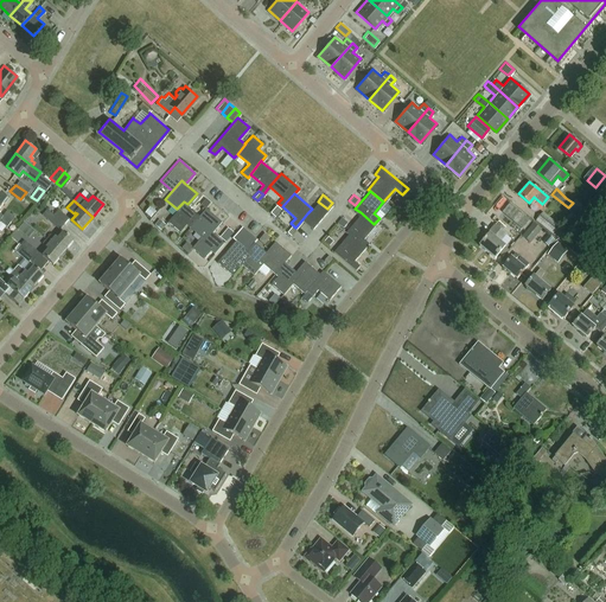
[(199,213),(187,204),(184,202),(177,209),(167,219),(179,230),(186,223),(190,225),(199,213)]
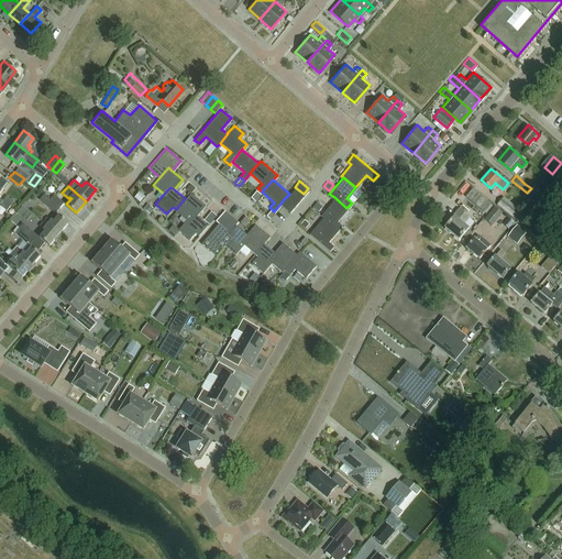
[(304,194),(295,187),(290,193),(299,200),(304,194)]
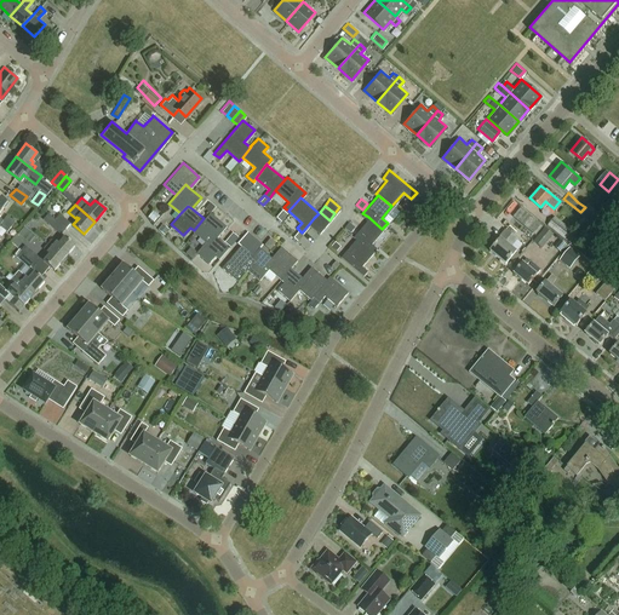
[(286,212),(282,208),(276,216),(280,219),(286,212)]
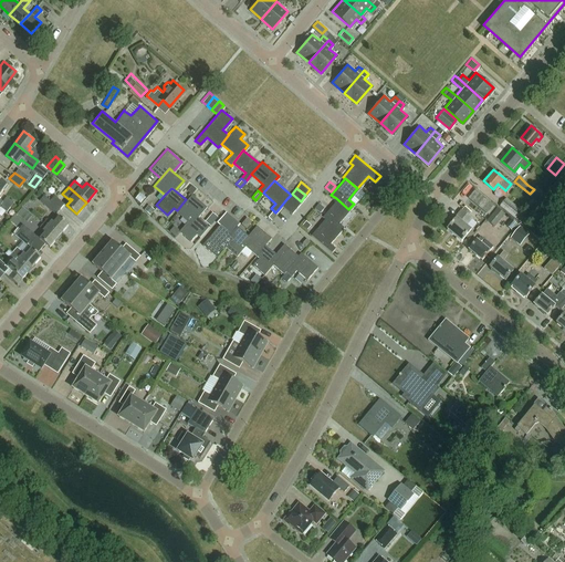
[(59,207),(50,199),(43,193),(39,198),(54,212),(59,207)]
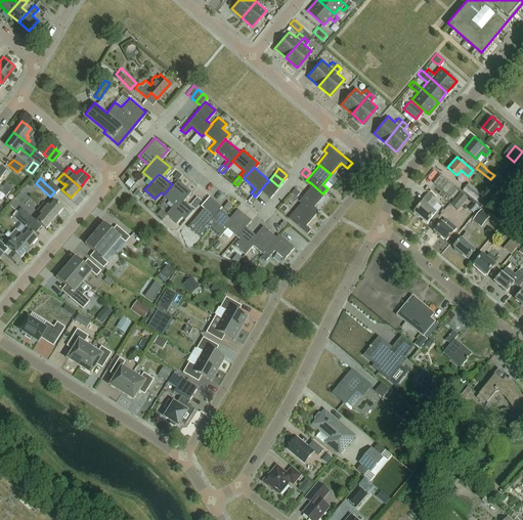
[(182,199),(183,199),(190,189),(177,178),(172,184),(164,195),(173,203),(179,197),(182,199)]
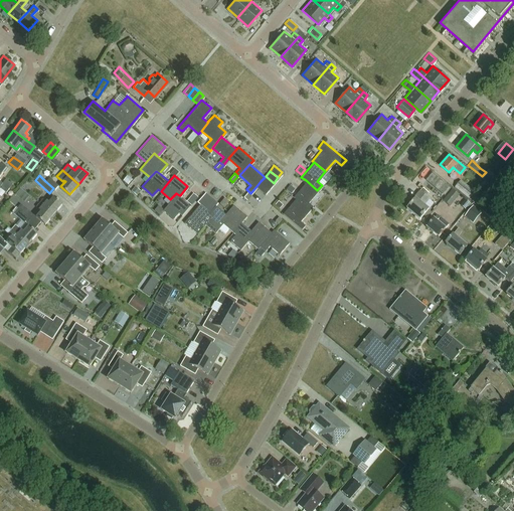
[(45,181),(53,188),(57,183),(49,176),(45,181)]
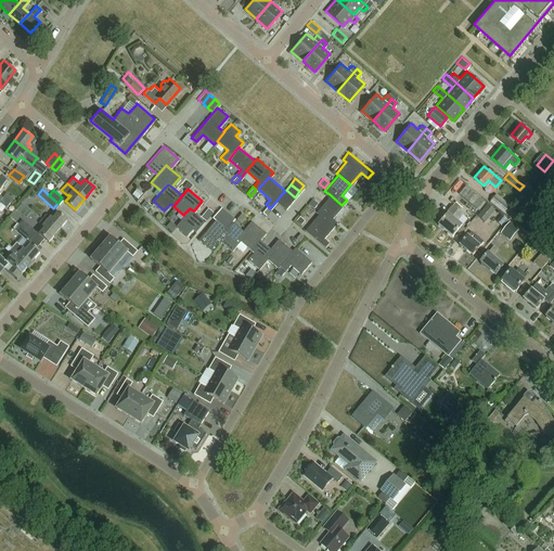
[(290,203),(295,197),(286,190),(285,191),(281,195),(290,203)]
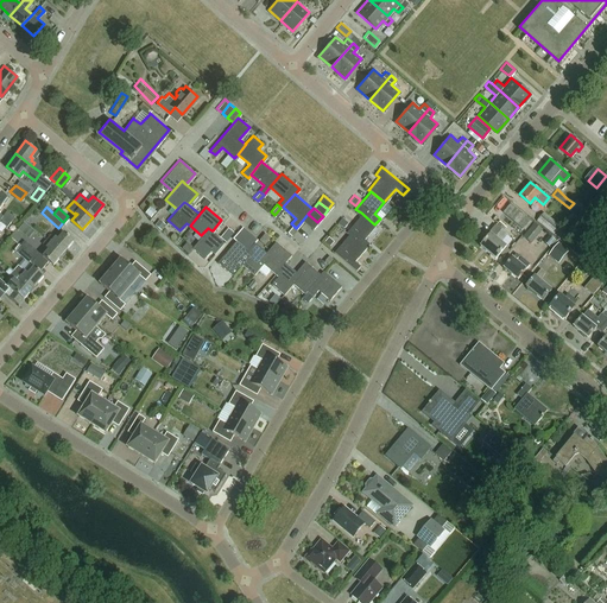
[(2,214),(11,220),(14,215),(6,209),(2,214)]
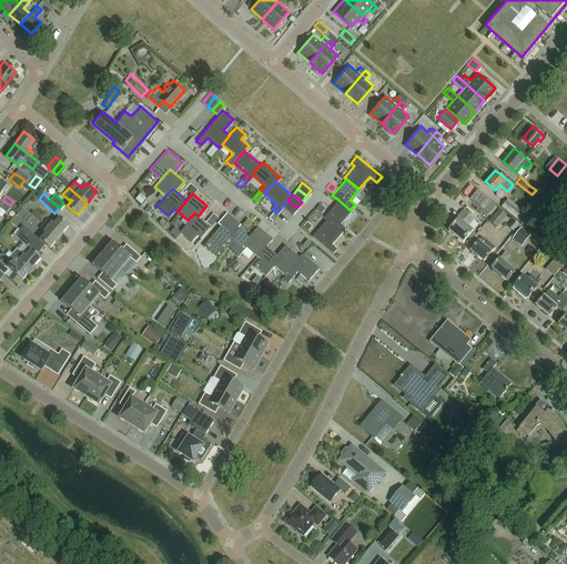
[(507,195),(500,204),(517,218),(524,209),(507,195)]
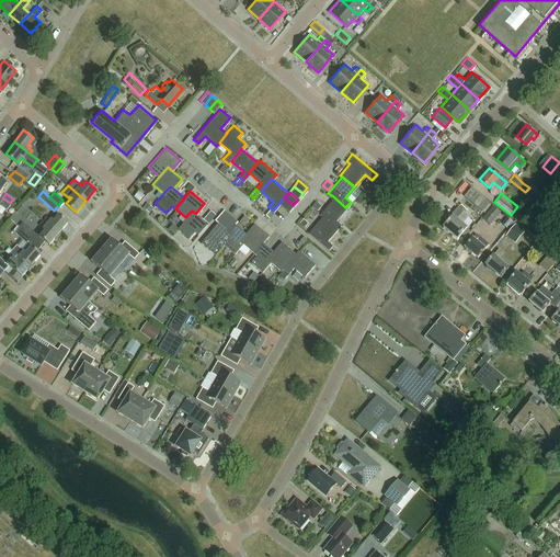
[(2,197),(0,195),(0,202),(7,207),(10,203),(2,197)]
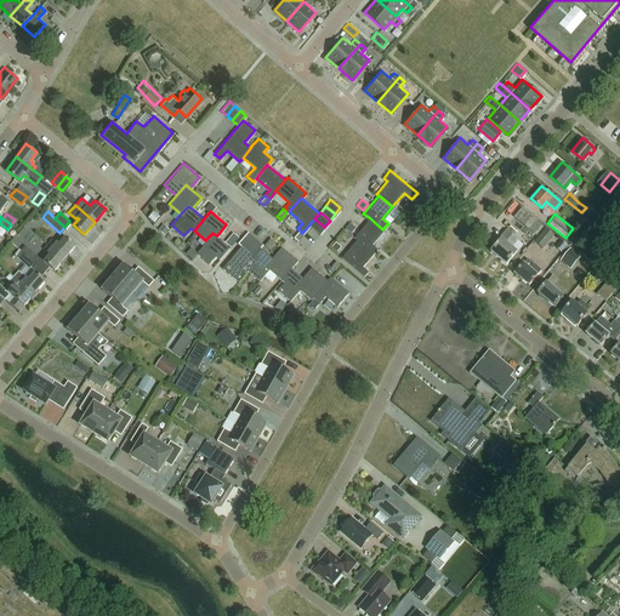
[(371,243),(382,229),(369,217),(353,235),(356,238),(357,238),(373,252),(377,247),(371,243)]
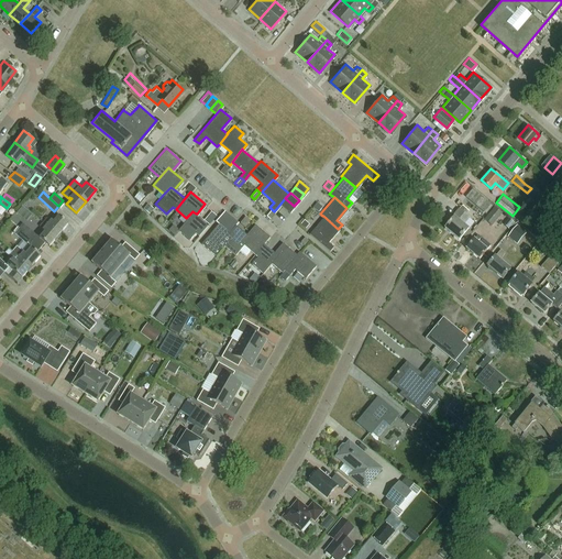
[(289,211),(294,206),(285,198),(281,204),(289,211)]
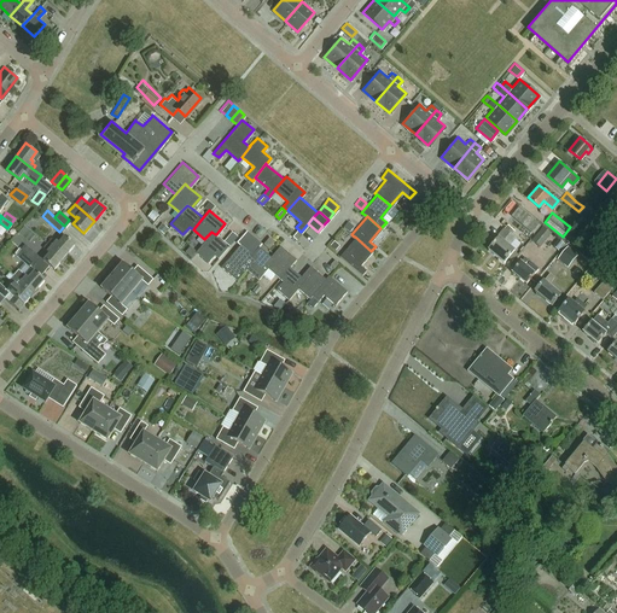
[(353,225),(348,220),(343,226),(349,229),(353,225)]
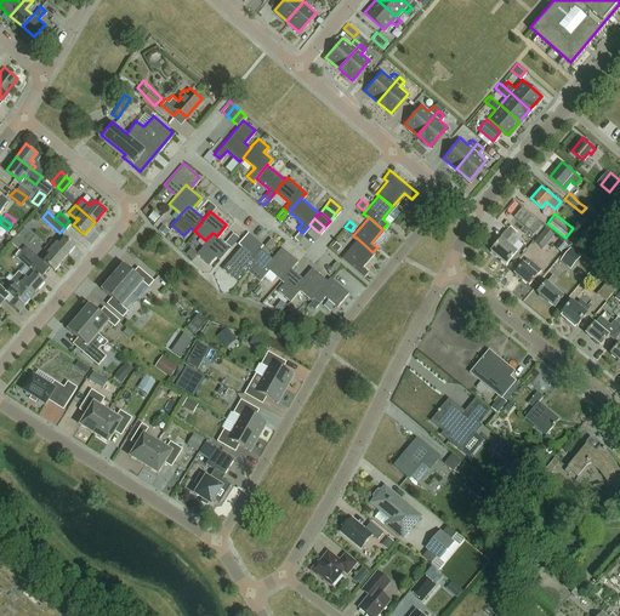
[(35,233),(24,224),(17,232),(28,241),(35,233)]
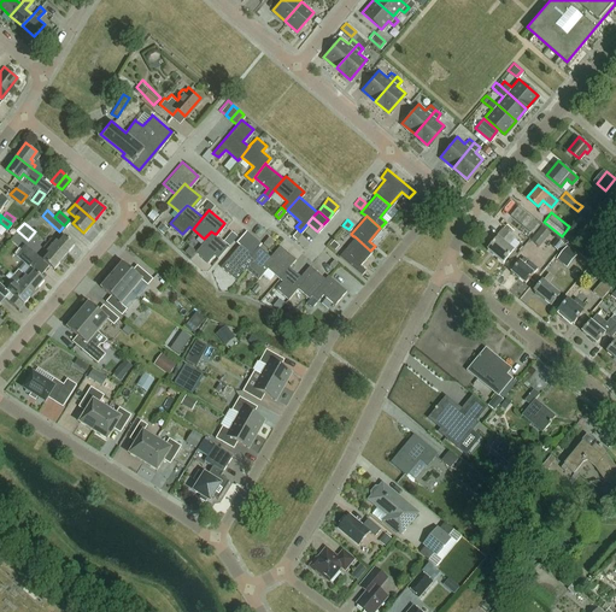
[(541,224),(529,237),(537,245),(549,230),(541,224)]
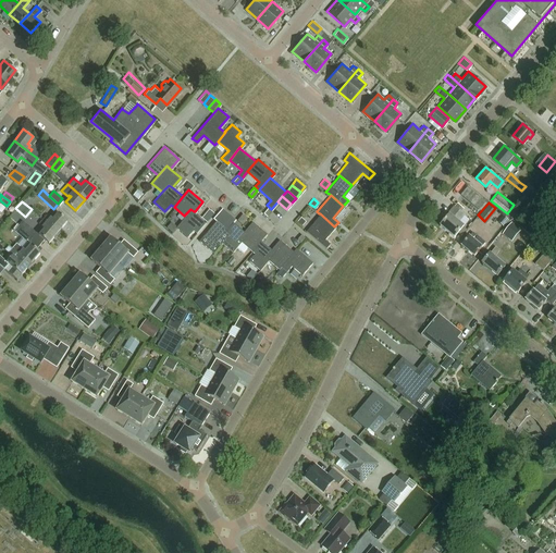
[(458,220),(464,213),(453,205),(446,211),(448,213),(440,223),(454,235),(462,224),(458,220)]
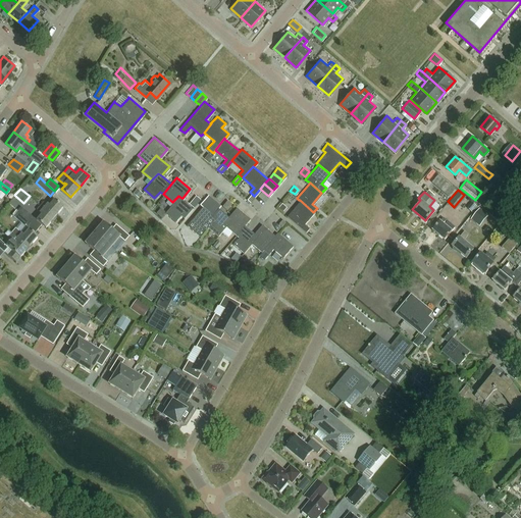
[(200,198),(195,194),(189,202),(193,206),(200,198)]
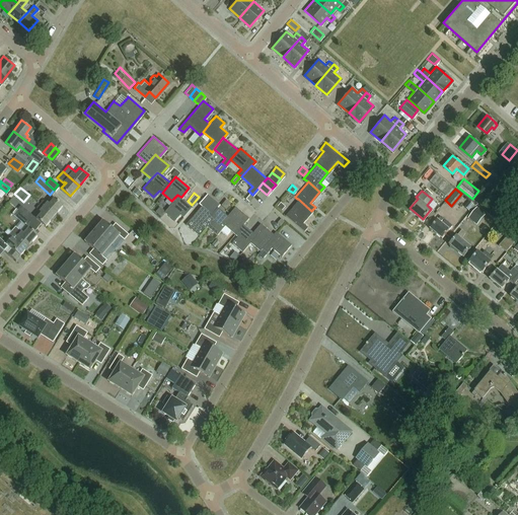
[(40,202),(54,214),(62,204),(52,195),(47,202),(46,201),(46,202),(42,199),(40,202)]
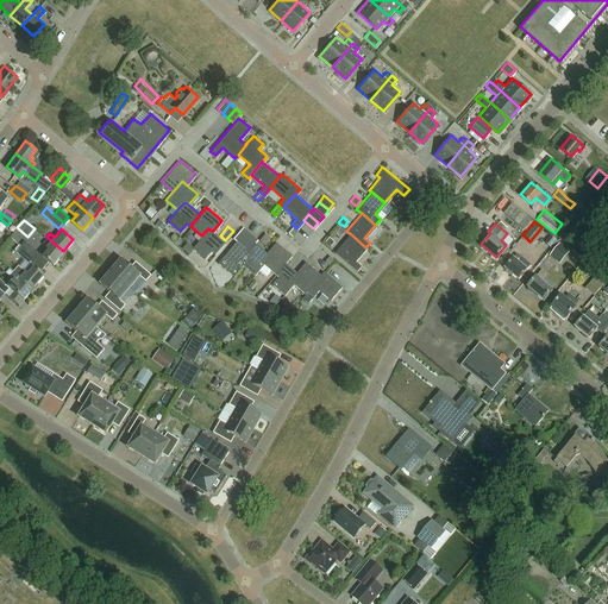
[(224,241),(213,231),(212,231),(208,228),(201,236),(192,246),(205,257),(211,250),(214,252),(224,241)]
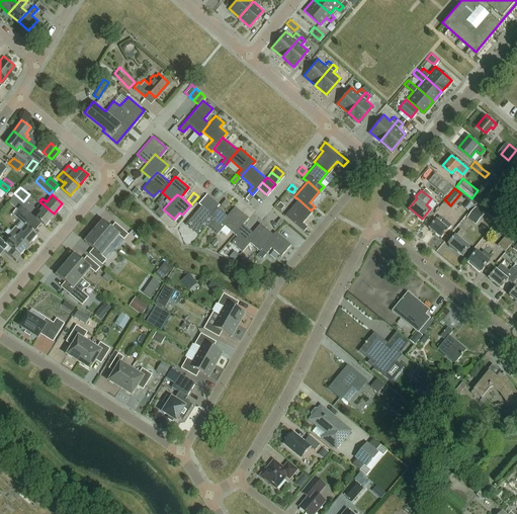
[(225,206),(230,200),(225,197),(221,202),(225,206)]
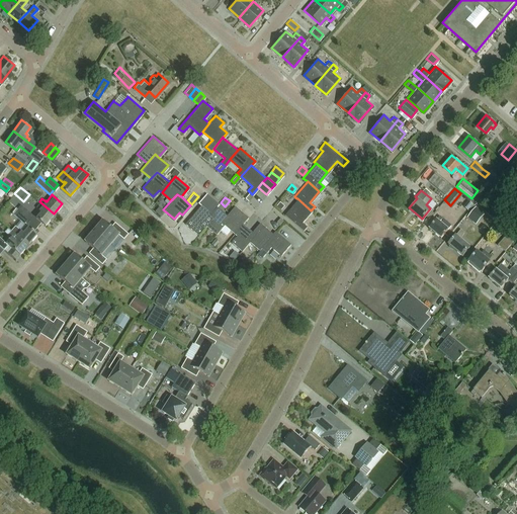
[(302,222),(311,210),(297,198),(296,198),(291,204),(294,206),(291,209),(289,207),(284,213),(303,229),(307,225),(302,222)]
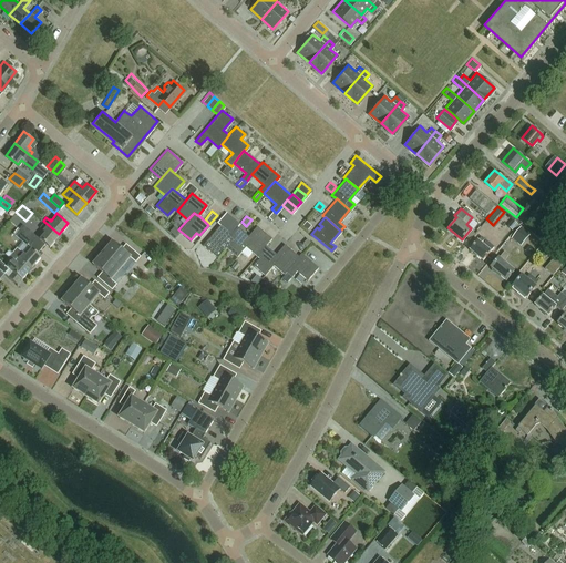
[(49,245),(59,234),(43,221),(39,226),(41,228),(35,234),(22,223),(18,227),(32,239),(40,246),(44,242),(49,245)]
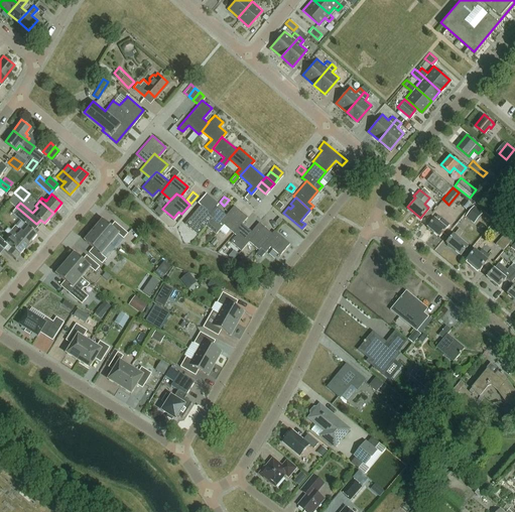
[(210,212),(210,211),(200,203),(184,221),(198,233),(206,224),(205,223),(211,217),(208,214),(210,212)]
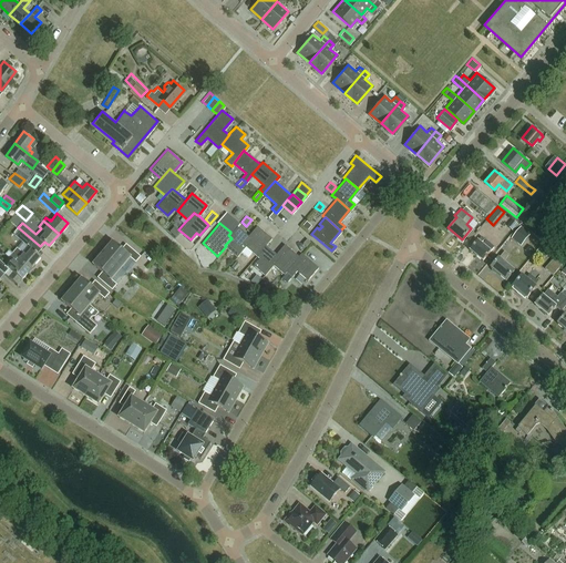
[(245,245),(240,251),(247,255),(251,251),(256,254),(265,243),(271,236),(256,224),(248,234),(251,237),(245,245)]
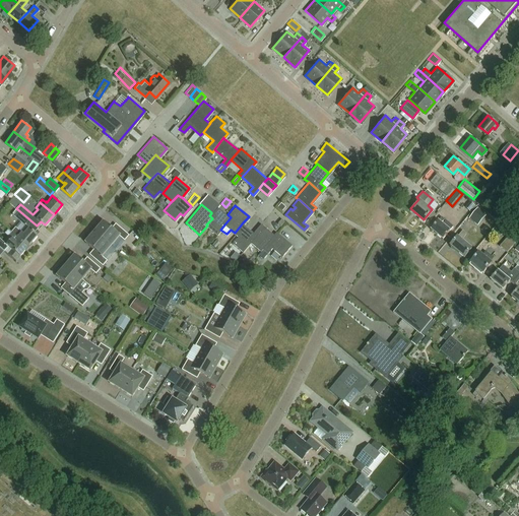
[(476,222),(484,212),(476,205),(467,215),(476,222)]
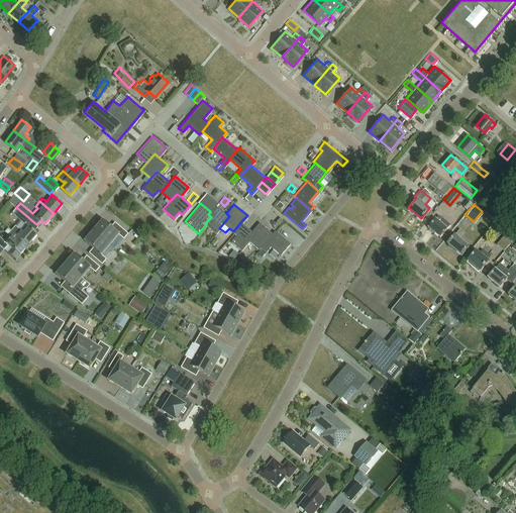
[(226,213),(216,205),(210,211),(210,212),(208,214),(211,217),(205,223),(206,224),(216,232),(219,228),(223,223),(229,216),(226,213)]
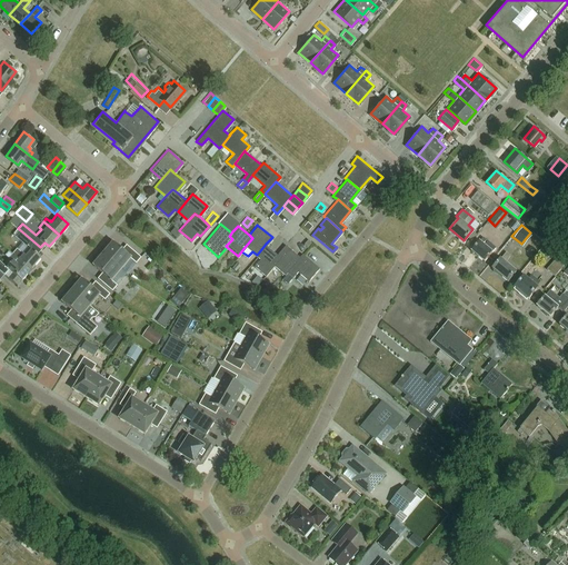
[(40,247),(32,240),(18,228),(13,234),(27,246),(21,251),(16,247),(12,251),(16,254),(31,267),(40,256),(36,253),(40,247)]
